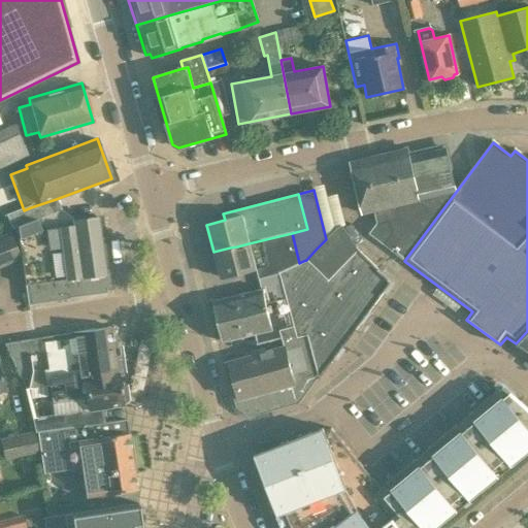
[(11,227),(17,226),(58,209),(60,208),(56,199),(31,207),(24,210),(7,217),(11,227)]
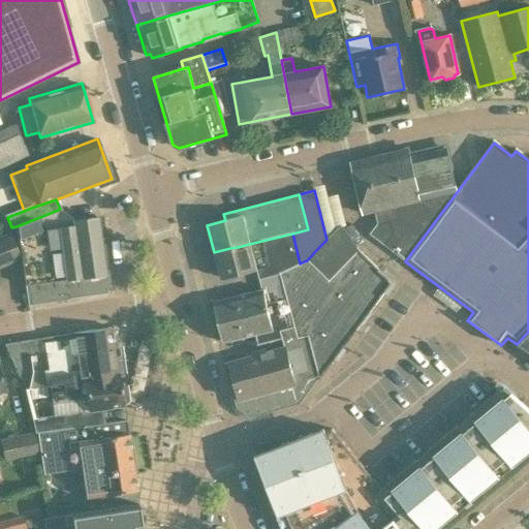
[(58,210),(17,226),(28,305),(68,299),(106,292),(105,283),(104,277),(96,217),(73,221),(58,210)]
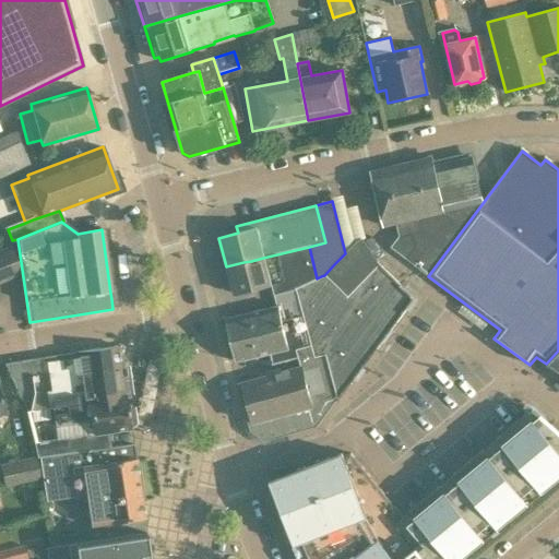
[(324,275),(346,297),(378,264),(377,263),(360,239),(355,242),(345,253),(334,264),(324,275)]
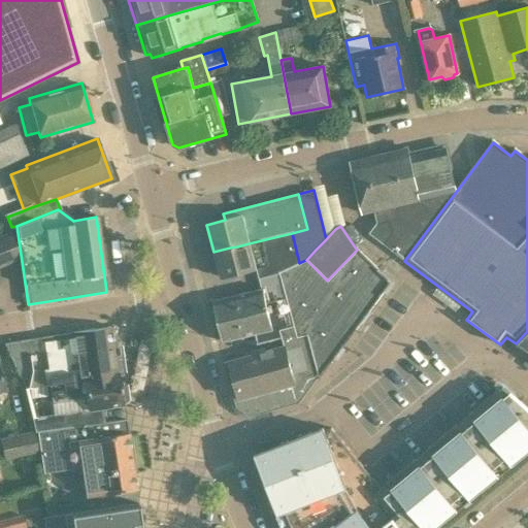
[(257,279),(260,278),(277,272),(299,263),(292,233),(249,243),(237,246),(230,248),(213,252),(220,279),(255,271),(257,279)]
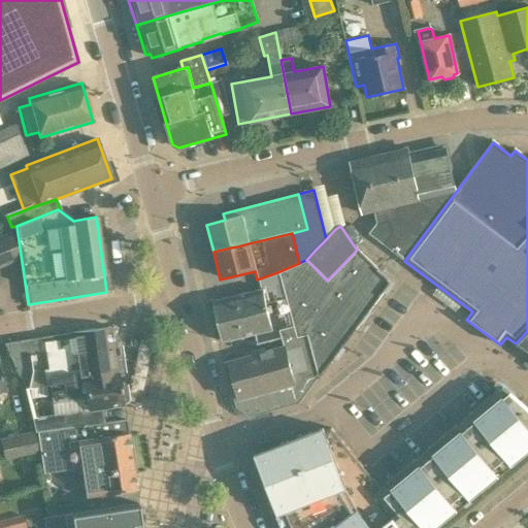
[(8,234),(0,237),(0,266),(20,258),(8,234)]
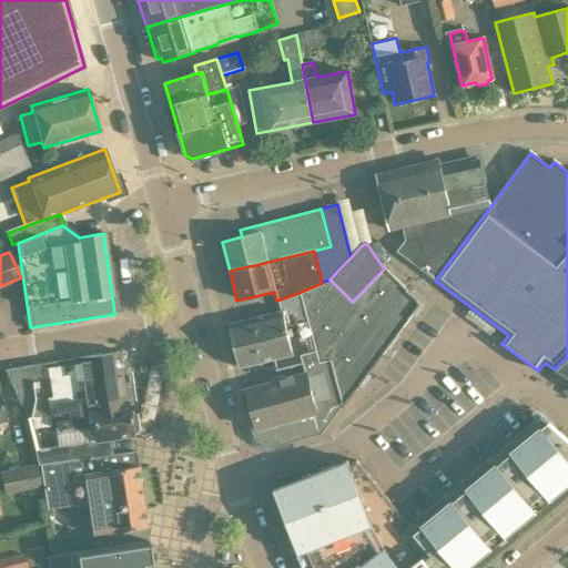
[(313,342),(315,352),(318,364),(331,361),(343,405),(341,407),(343,408),(421,304),(385,270),(384,270),(384,269),(352,302),(330,280),(326,281),(322,283),(298,293),(313,342)]
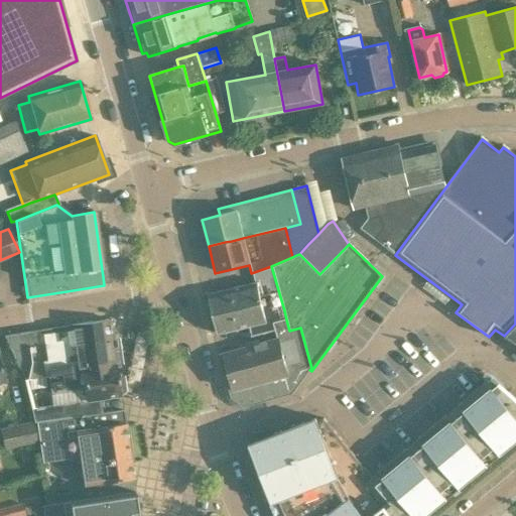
[(251,337),(274,331),(272,323),(283,320),(286,319),(284,310),(271,266),(254,272),(256,283),(209,294),(218,334),(249,327),(251,337)]
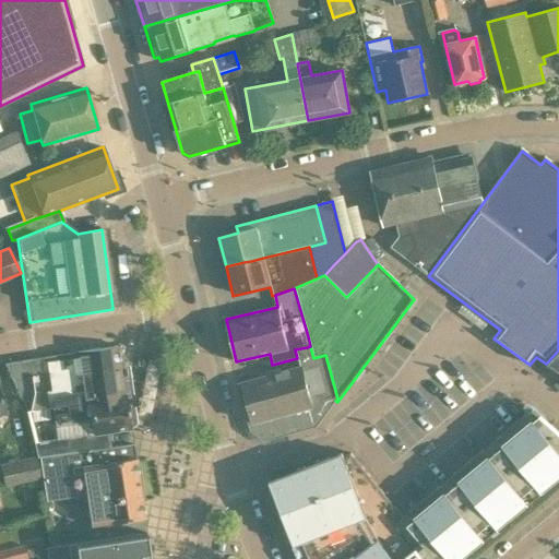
[(80,452),(109,448),(107,431),(130,428),(118,345),(4,364),(26,411),(50,407),(54,426),(86,421),(85,415),(91,415),(92,426),(93,433),(55,438),(34,441),(37,459),(80,452)]
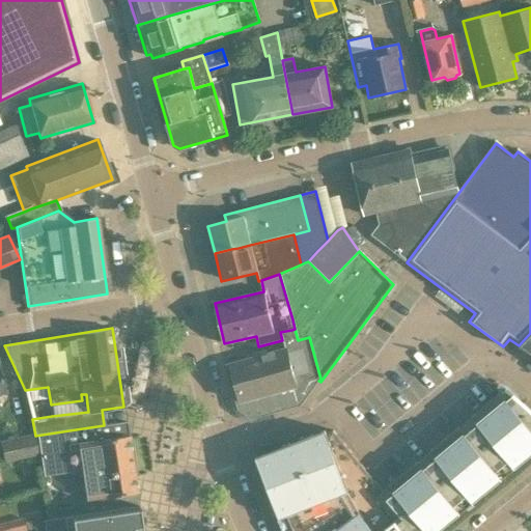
[(285,348),(224,365),(236,408),(251,419),(300,406),(318,381),(320,379),(309,337),(298,340),(295,329),(291,330),(280,332),(282,340),(285,348)]
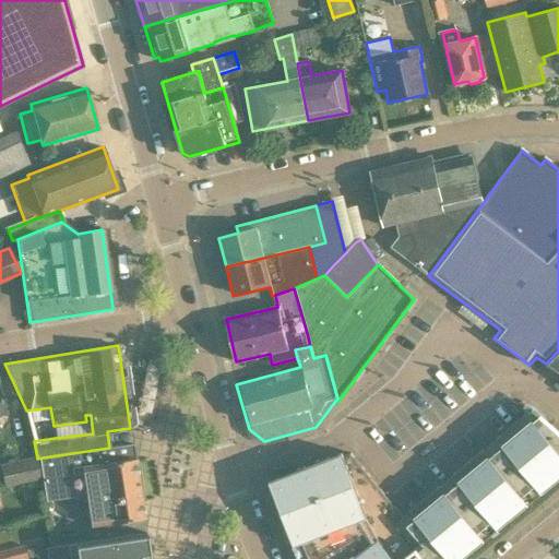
[(558,351),(546,364),(547,365),(546,365),(558,373),(558,351)]
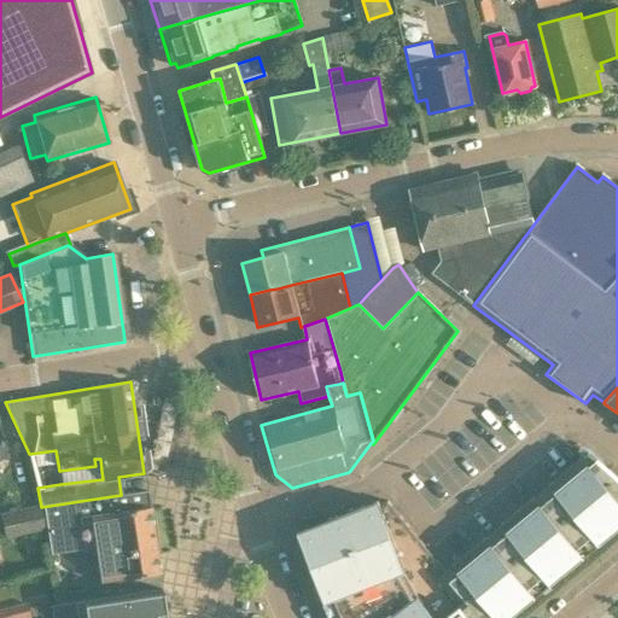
[(159,431),(158,453),(172,454),(178,395),(168,394),(164,431),(159,431)]
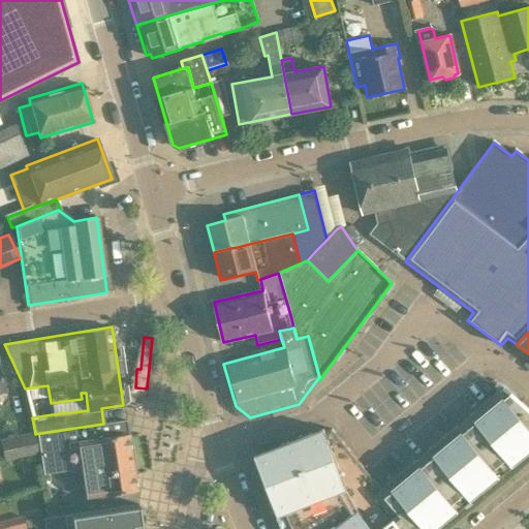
[(261,453),(254,455),(278,515),(285,512),(292,528),(438,528),(459,512),(458,511),(471,501),(471,502),(500,478),(499,477),(512,467),(512,468),(528,454),(528,410),(522,404),(522,405),(504,389),(503,389),(499,392),(498,392),(470,415),(470,416),(458,427),(457,426),(428,450),(429,450),(415,461),(386,485),(387,485),(381,490),(332,430),(324,433),(323,430),(298,440),(296,434),(258,444),(258,445),(261,453)]
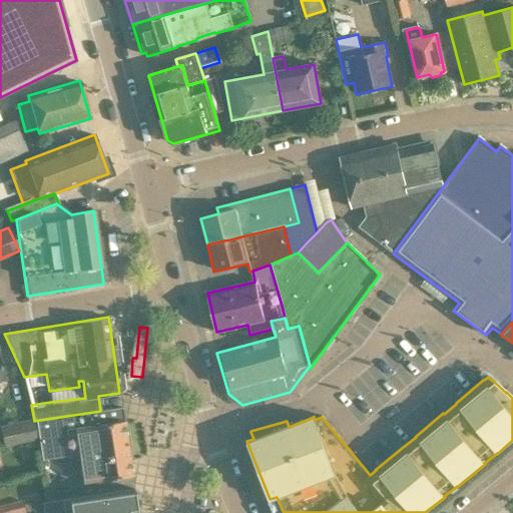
[(121,409),(120,407),(100,411),(73,415),(75,428),(74,429),(56,431),(59,456),(78,453),(95,450),(100,480),(131,475),(123,421),(121,421),(119,409),(121,409)]
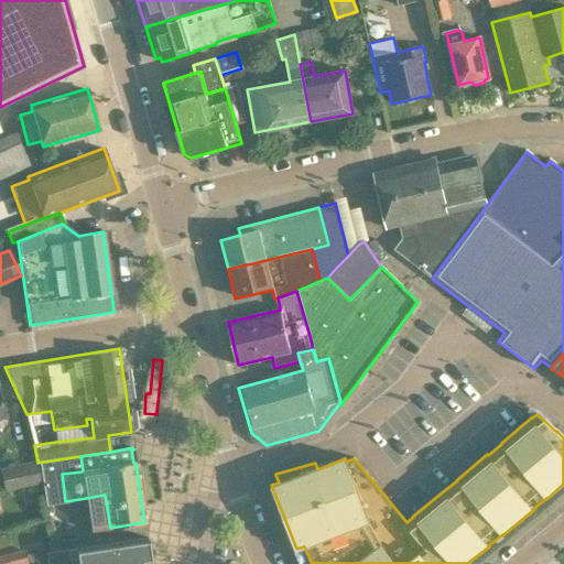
[(35,461),(0,468),(0,472),(4,491),(41,483),(35,461)]
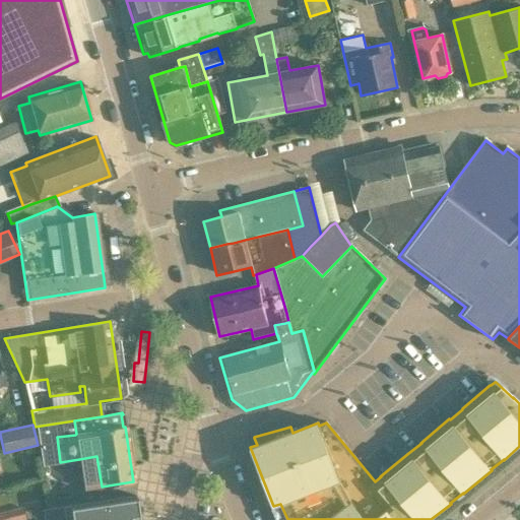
[(42,512),(43,519),(138,519),(135,498),(42,512)]
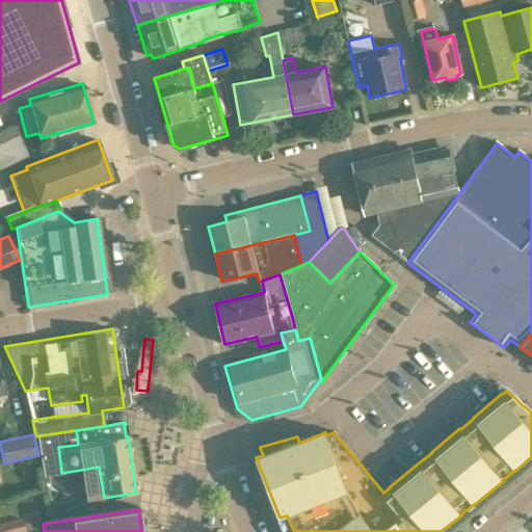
[(25,531),(22,520),(8,523),(10,531),(25,531)]
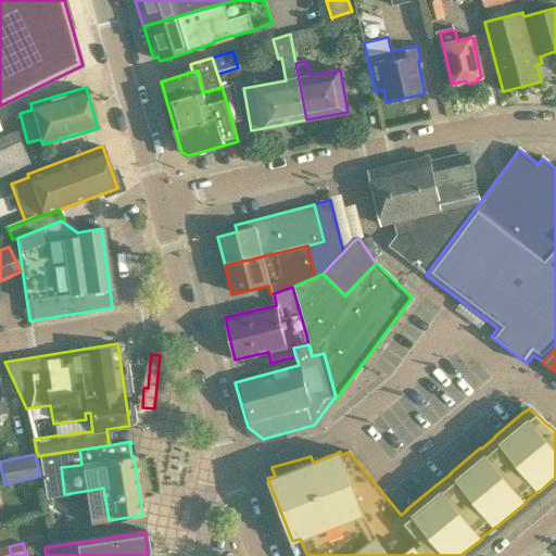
[(0,555),(11,555),(9,546),(0,548),(0,555)]
